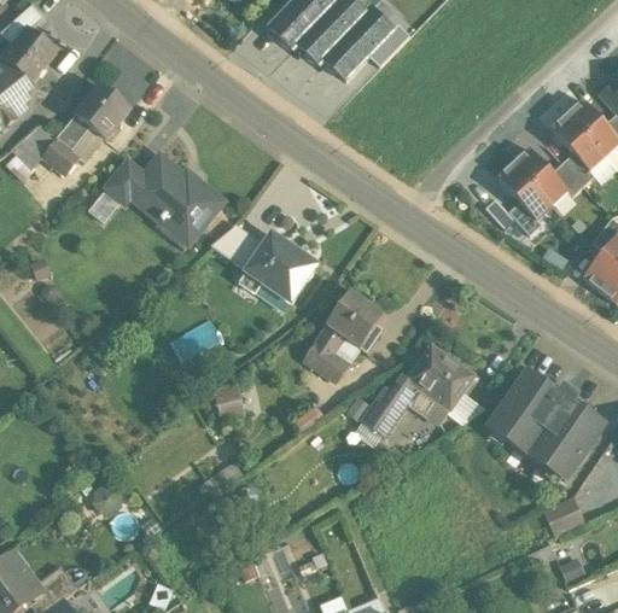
[(270,28),(293,48),(298,44),(338,0),(296,0),(292,4),(270,28)]
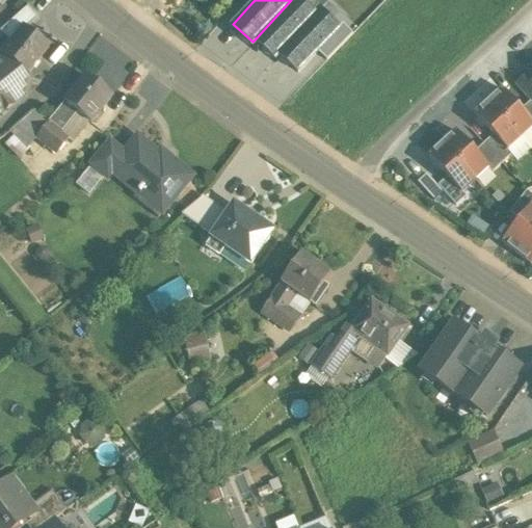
[(291,0),(257,37),(275,55),(278,51),(314,12),(299,0),(291,0)]
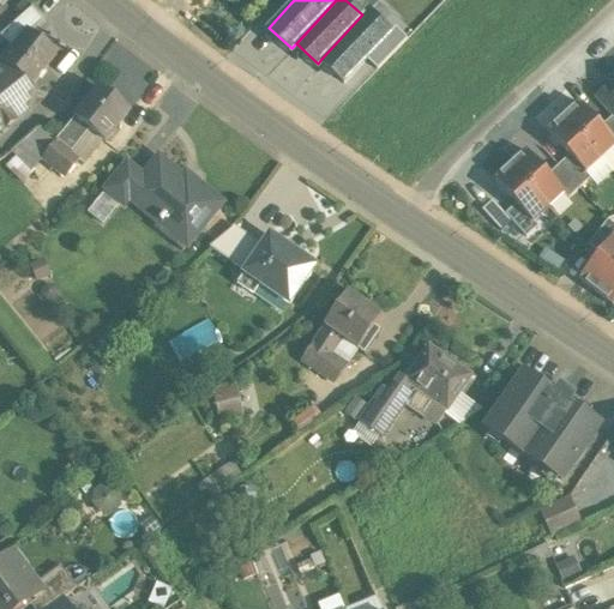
[(362,14),(321,59),(345,80),(367,56),(390,31),(389,30),(367,10),(362,14)]
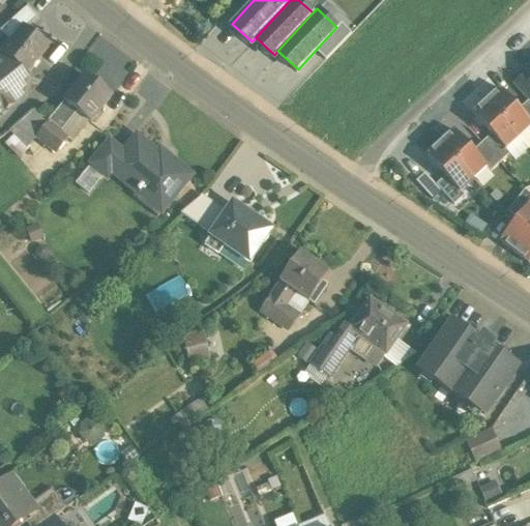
[(317,49),(325,57),(351,30),(341,21),(335,26),(336,27),(317,49)]
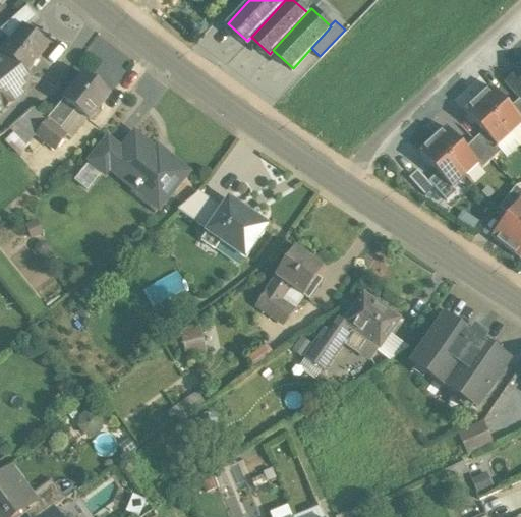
[(48,42),(22,23),(2,51),(27,69),(48,42)]
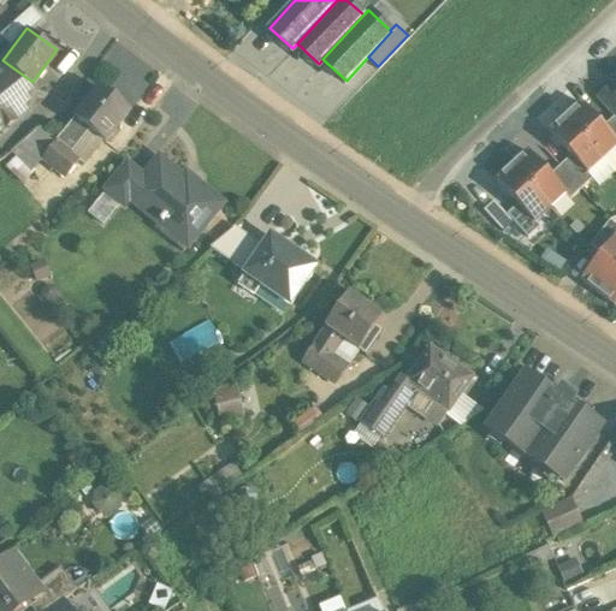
[(3,60),(0,61),(0,126),(23,110),(33,82),(3,60)]
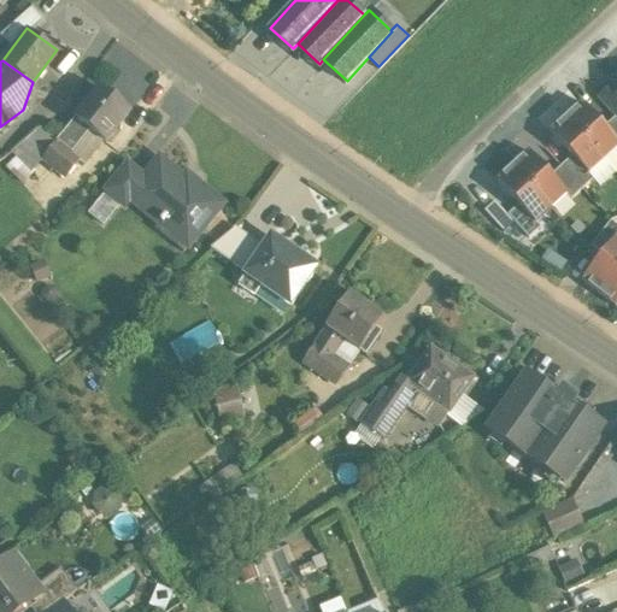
[(616,95),(616,94),(616,86),(612,82),(598,95),(613,113),(616,117),(616,95)]
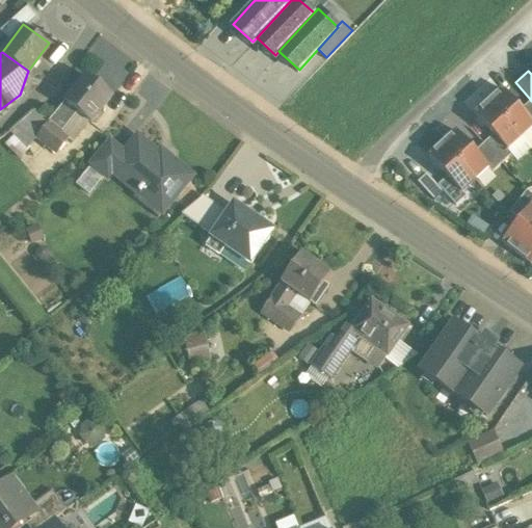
[(110,91),(84,72),(63,98),(77,108),(89,117),(110,91)]
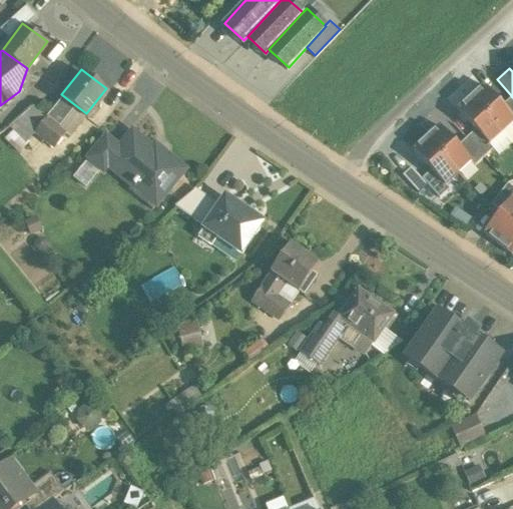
[(512,115),(501,102),(483,82),(470,94),(501,129),(512,117),(512,115)]
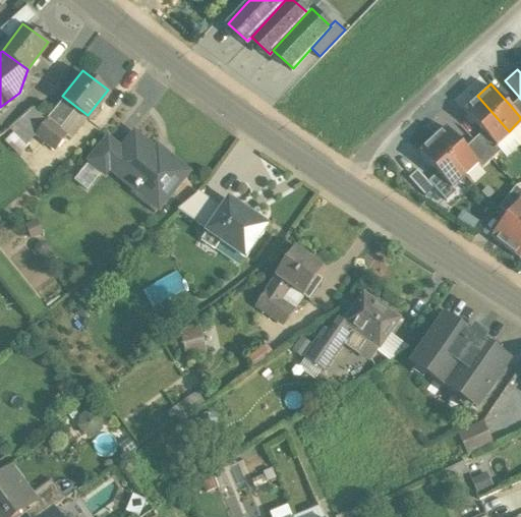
[(62,96),(46,117),(58,127),(75,106),(62,96)]
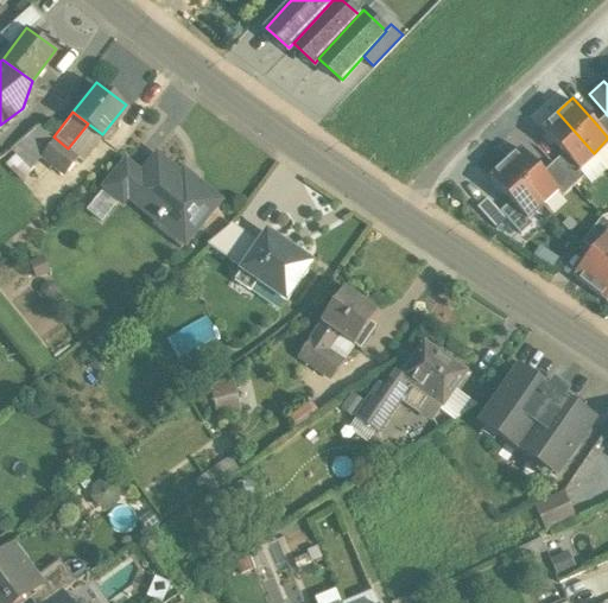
[(594,153),(557,112),(540,126),(563,150),(578,166),(580,165),(594,153)]
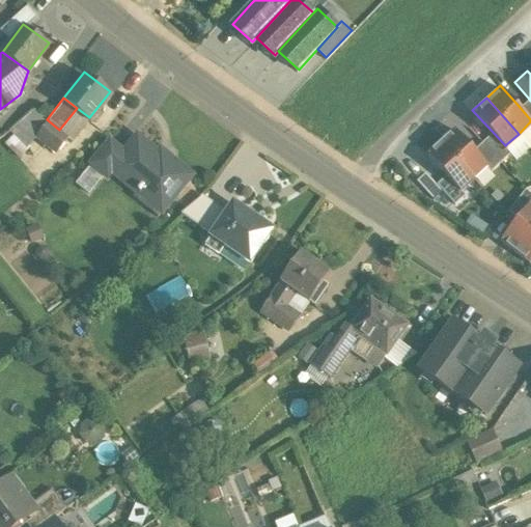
[(530,101),(528,98),(519,106),(530,119),(530,101)]
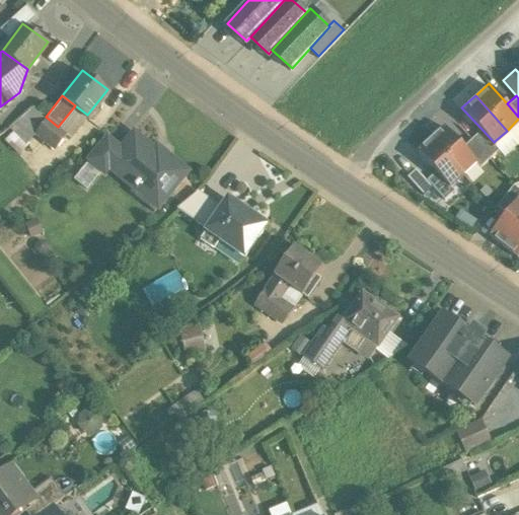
[(462,144),(443,124),(429,136),(461,171),(474,160),(475,159),(462,144)]
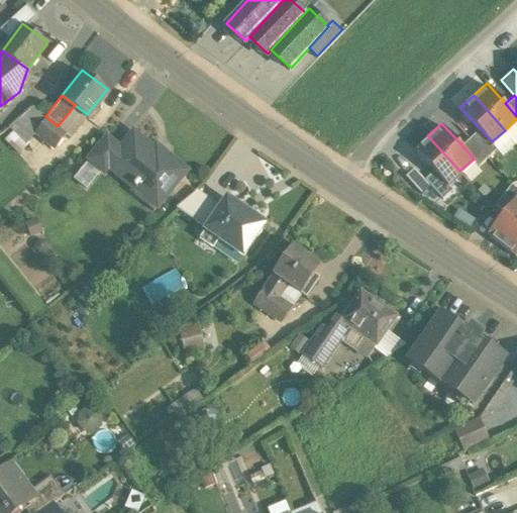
[(492,141),(479,127),(469,135),(486,155),(497,145),(493,140),(492,141)]
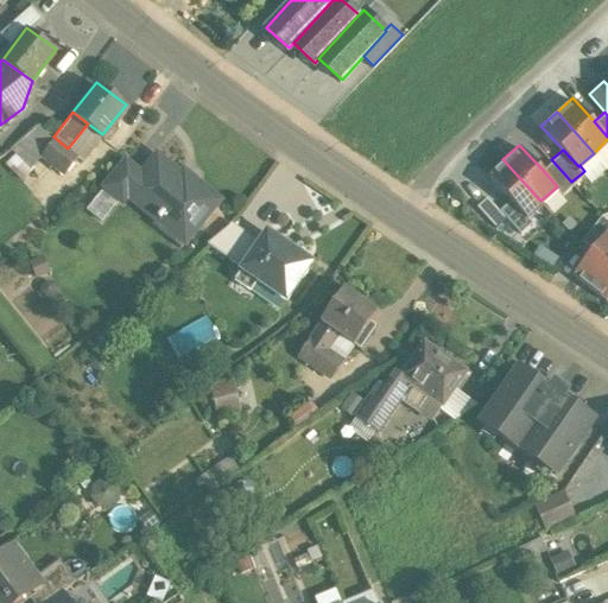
[(92,167),(69,151),(57,166),(80,184),(92,167)]
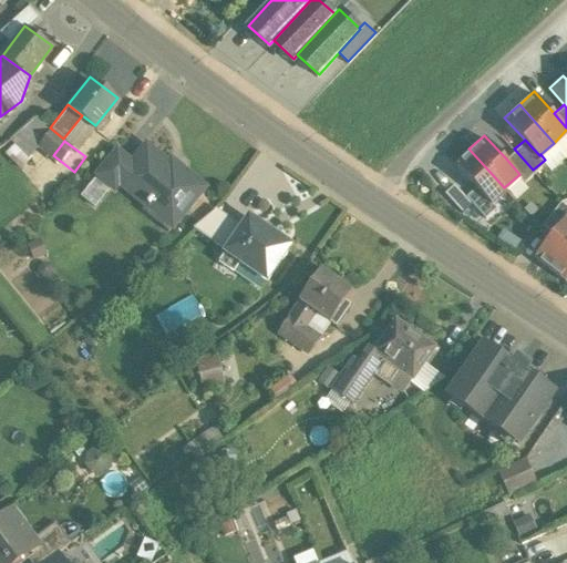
[(179,172),(144,143),(130,160),(116,176),(117,177),(143,198),(142,201),(146,204),(147,202),(171,222),(202,184),(183,169),(179,172)]
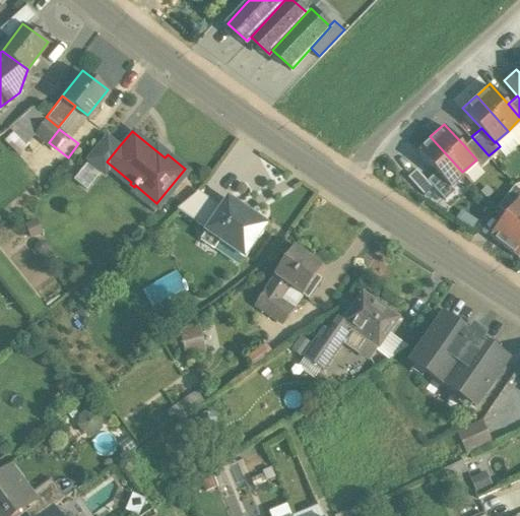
[(107,135),(88,156),(103,169),(108,163),(107,162),(119,146),(107,135)]
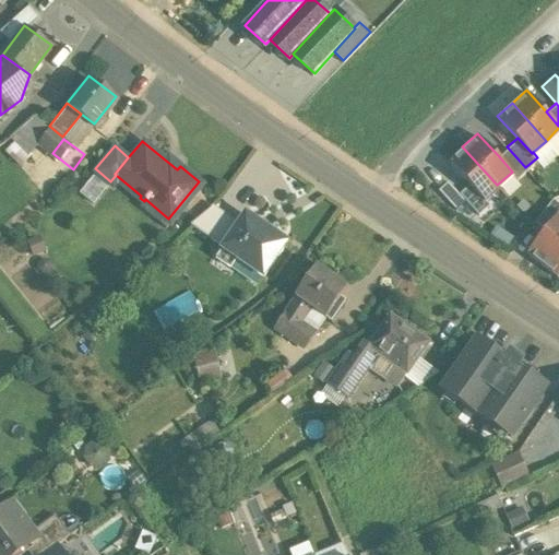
[(497,185),(462,146),(448,160),(468,181),(483,198),(484,197),(497,185)]
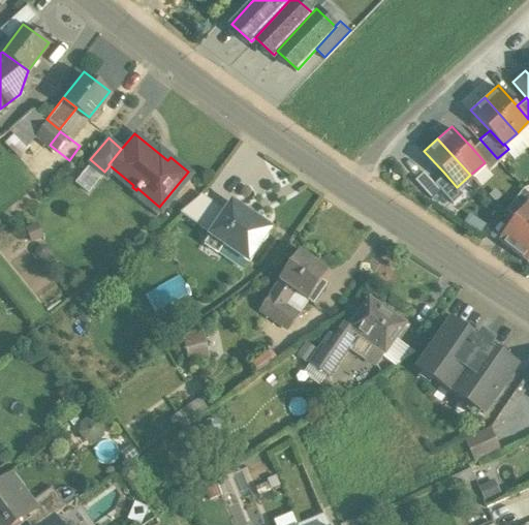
[(497,158),(479,139),(471,147),(485,162),(484,163),(487,167),(497,158)]
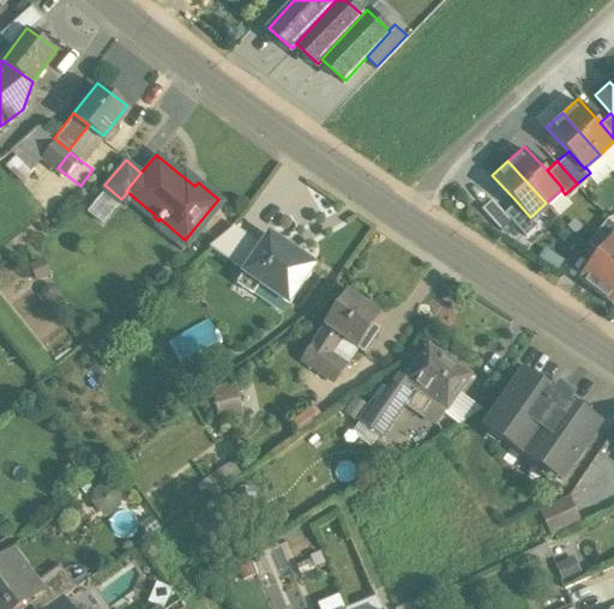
[(530,217),(515,199),(503,209),(524,231),(536,221),(531,216),(530,217)]
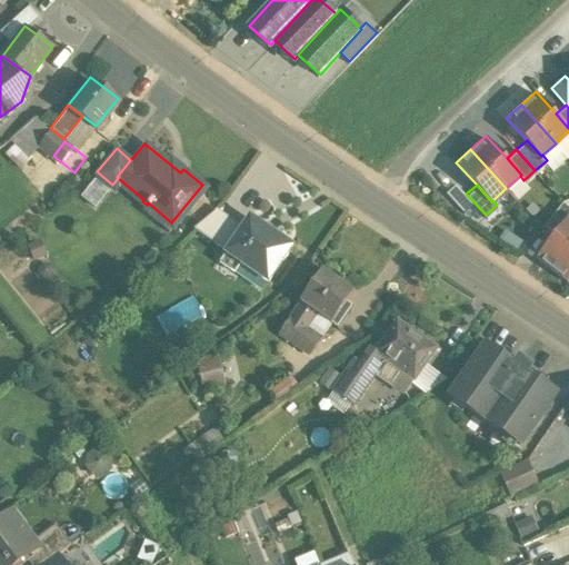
[(568,206),(562,200),(545,224),(553,231),(568,214),(568,215),(568,214),(568,206)]
